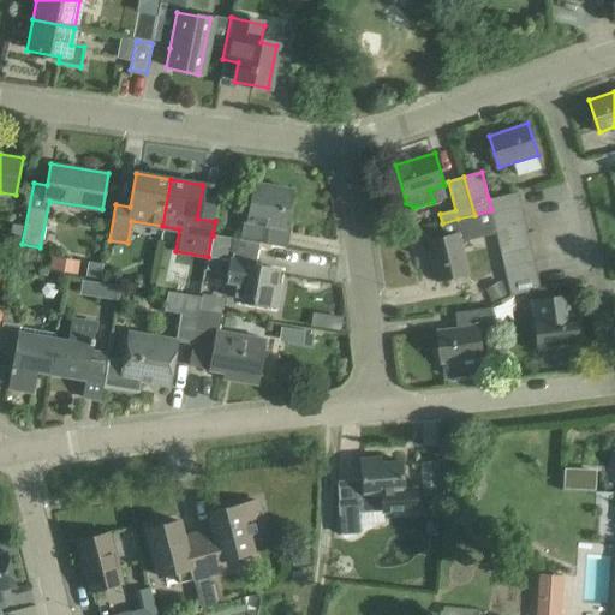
[(254,185),(248,220),(243,219),(239,239),(258,243),(267,244),(270,225),(285,227),(291,191),(254,185)]
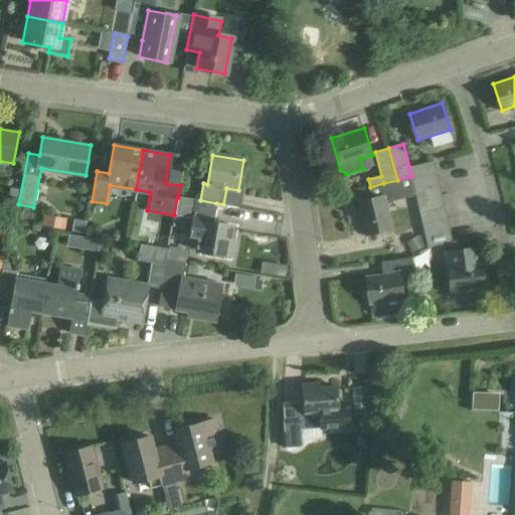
[(409,167),(411,176),(411,179),(437,173),(434,162),(409,167)]
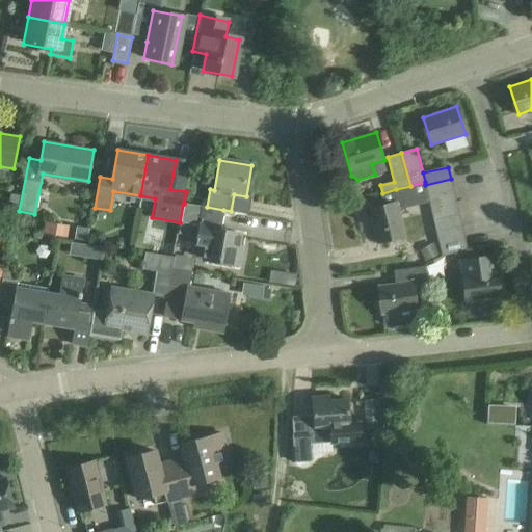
[(425,185),(428,197),(454,191),(451,179),(425,185)]
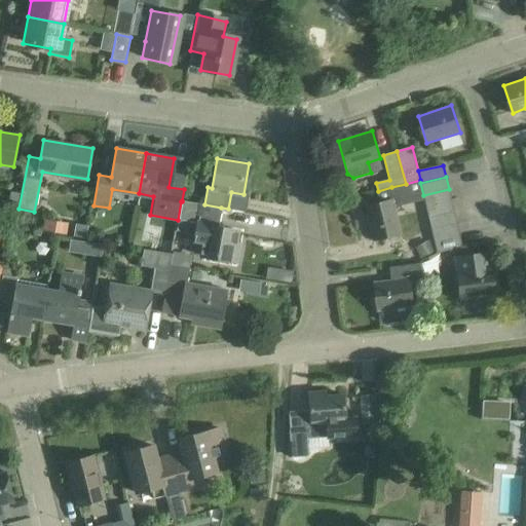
[(420,180),(406,184),(391,187),(378,191),(381,201),(366,205),(374,240),(402,234),(395,208),(424,198),(423,195),(420,183),(420,180)]
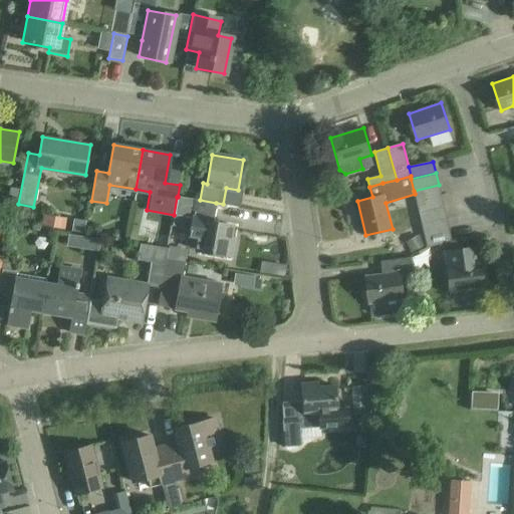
[(414,191),(415,194),(417,203),(442,196),(439,185),(414,191)]
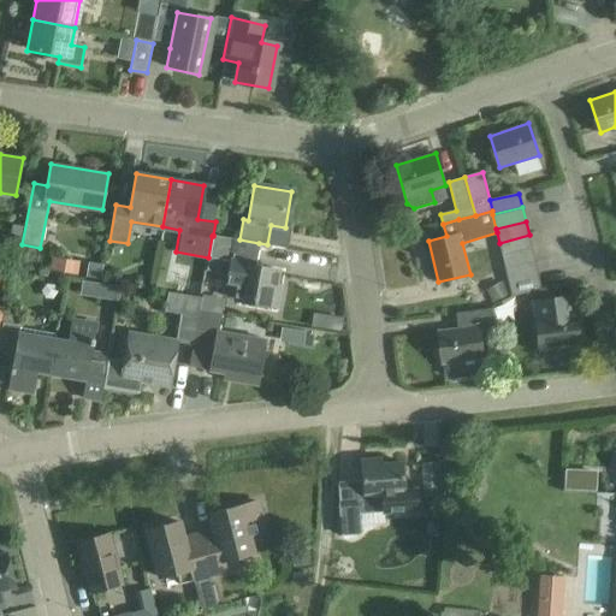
[(212,236),(208,258),(223,260),(230,261),(226,282),(238,284),(236,300),(276,307),(279,285),(273,284),(277,270),(254,266),(259,243),(240,240),(213,235),(213,236),(212,236)]
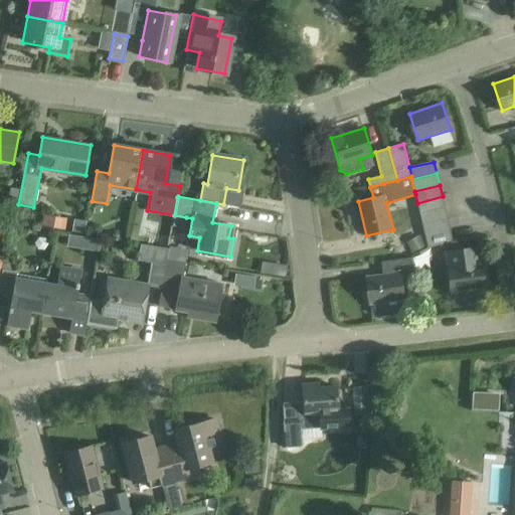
[(417,203),(419,214),(445,208),(443,196),(417,203)]
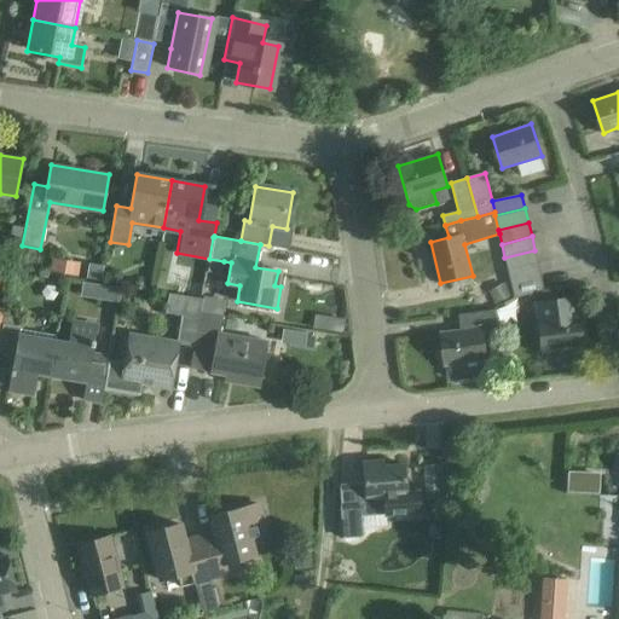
[(538,264),(534,250),(504,258),(508,271),(538,264)]
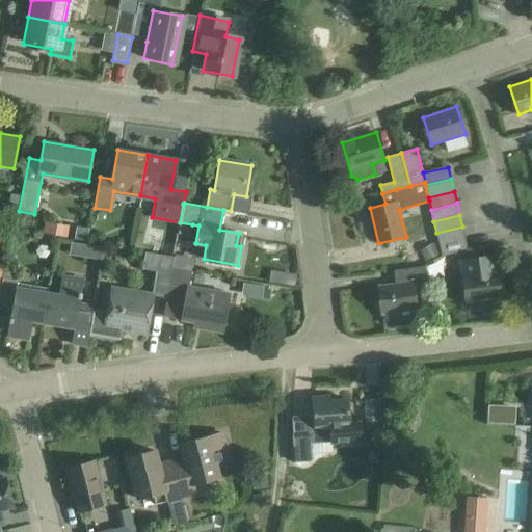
[(45,222),(43,235),(68,239),(70,227),(45,222)]
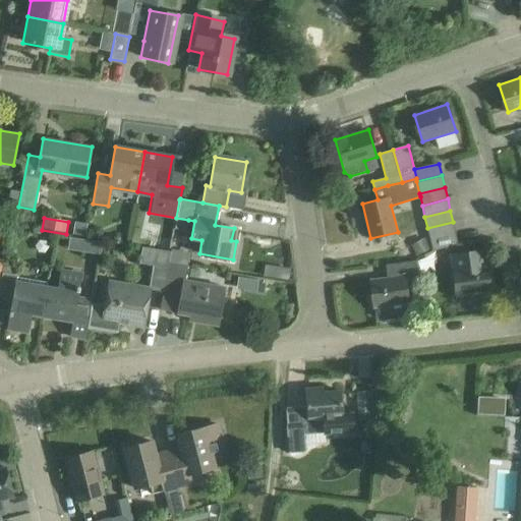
[(176,218),(174,229),(186,231),(188,220),(176,218)]
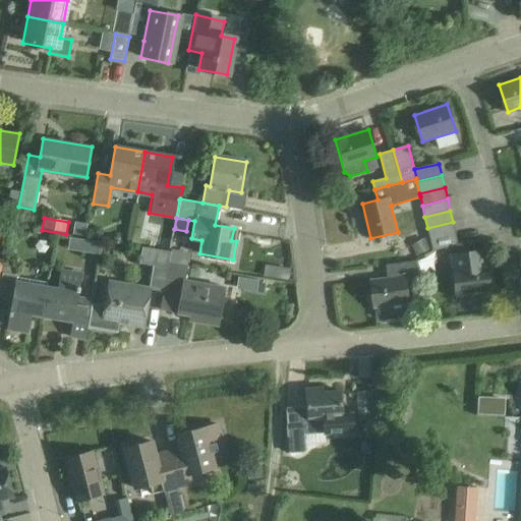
[(427,228),(430,239),(456,234),(453,222),(427,228)]
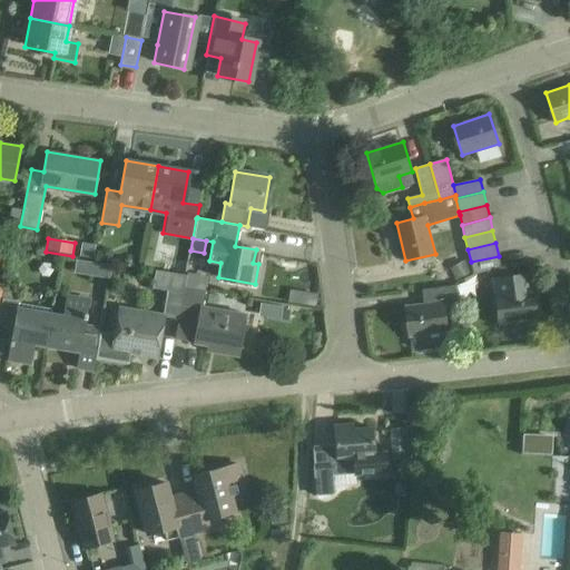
[(501,268),(499,256),(471,262),(473,275),(501,268)]
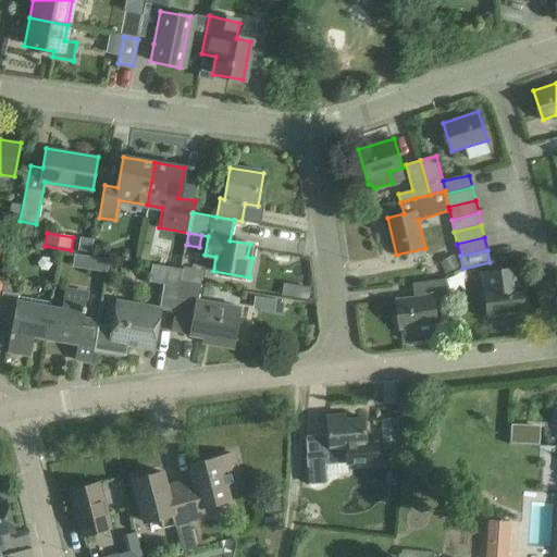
[(454,255),(440,262),(446,274),(460,267),(454,255)]
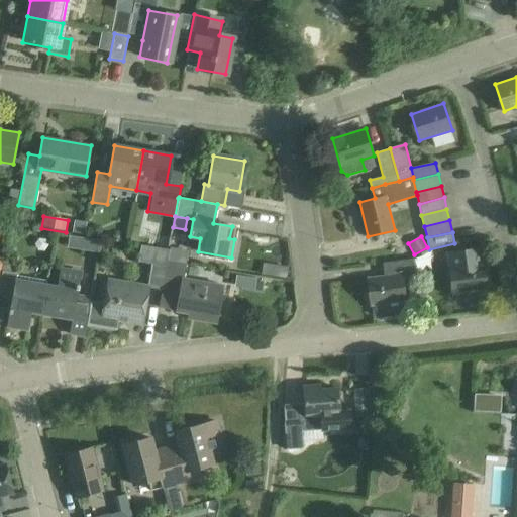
[(101,241),(85,238),(84,250),(100,253),(101,241)]
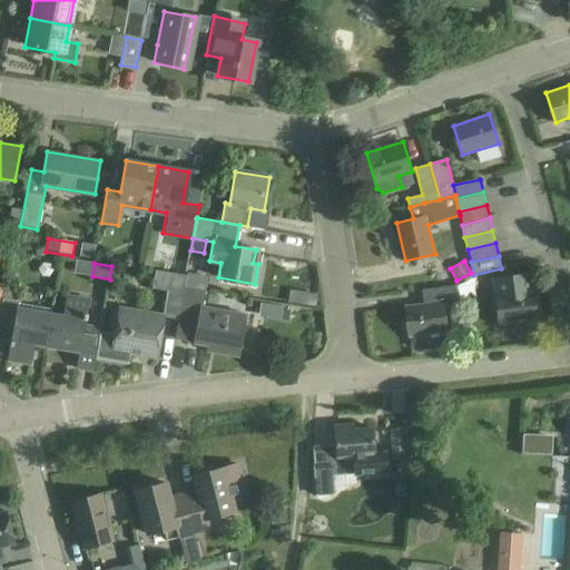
[(164,312),(179,315),(185,287),(186,276),(156,272),(153,288),(168,292),(164,312)]
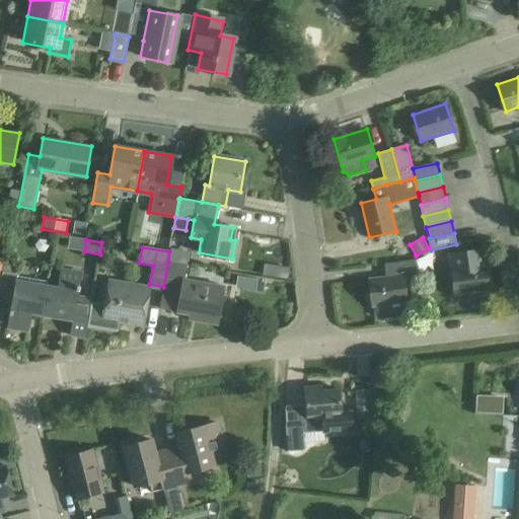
[(485,264),(484,249),(450,253),(452,268),(451,268),(455,295),(489,292),(486,264),(485,264)]
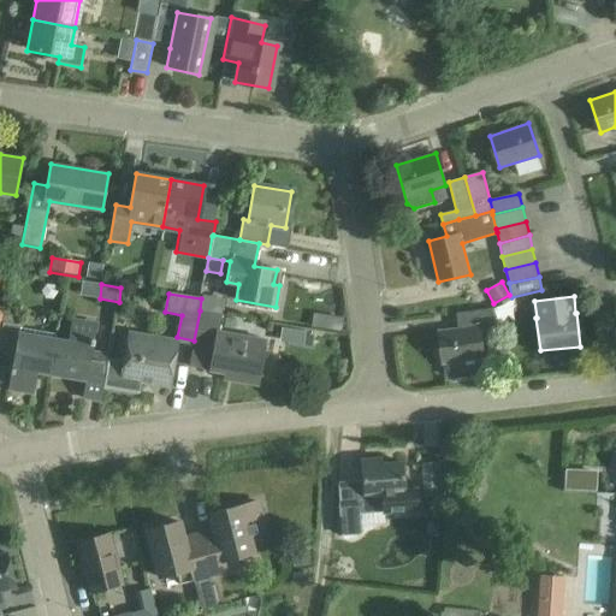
[(497,331),(495,308),(463,312),(465,327),(439,331),(443,365),(484,360),(481,332),(497,331)]
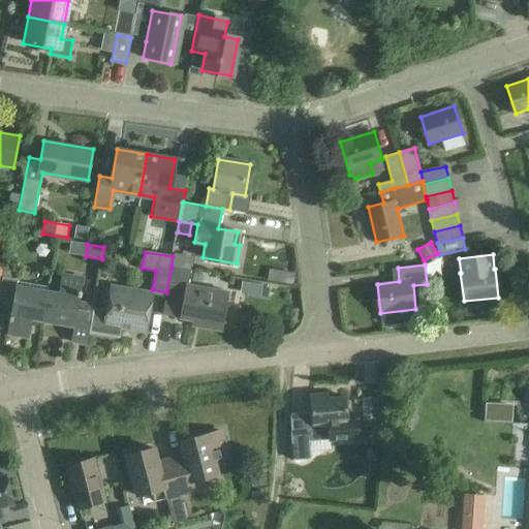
[(182,269),(172,267),(166,292),(166,296),(185,299),(182,319),(191,320),(190,327),(221,332),(228,291),(188,285),(190,271),(182,269)]
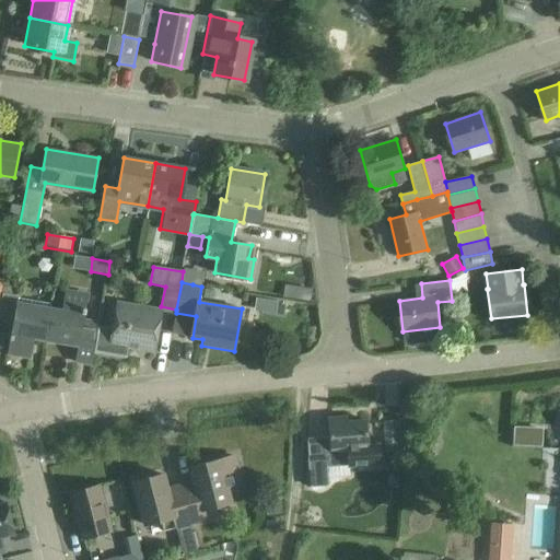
[(312,290),(286,286),(284,298),(311,302),(312,290)]
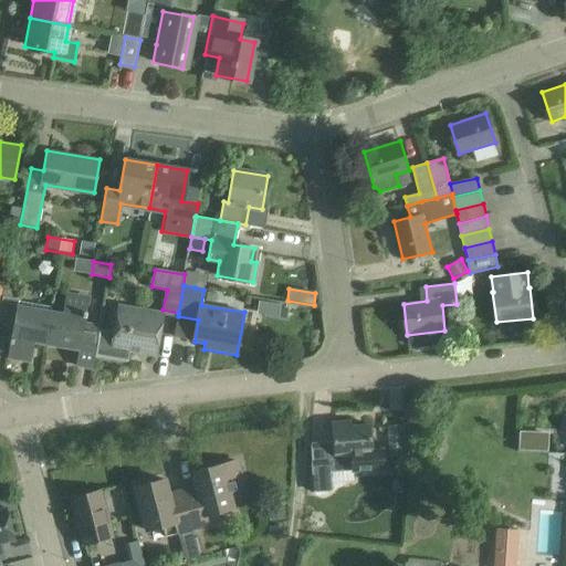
[(62,312),(50,311),(44,344),(79,349),(77,356),(75,367),(93,369),(94,359),(98,331),(83,327),(87,299),(65,295),(62,312)]
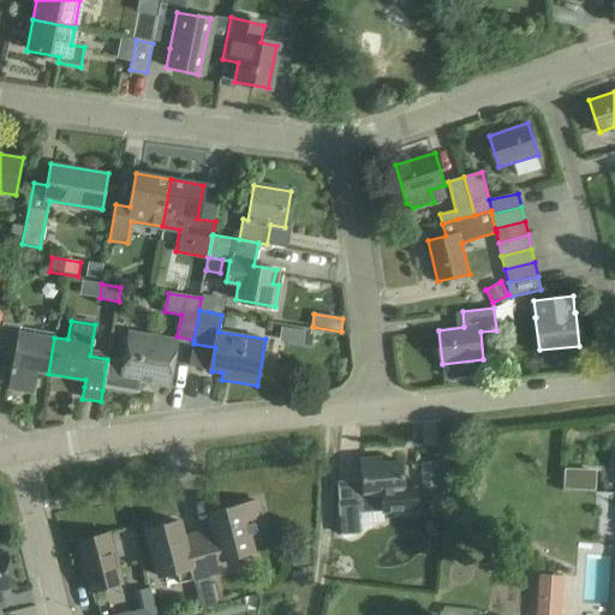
[(36,372),(48,374),(54,338),(18,332),(19,324),(3,322),(0,339),(0,353),(15,356),(10,387),(34,390),(36,372)]
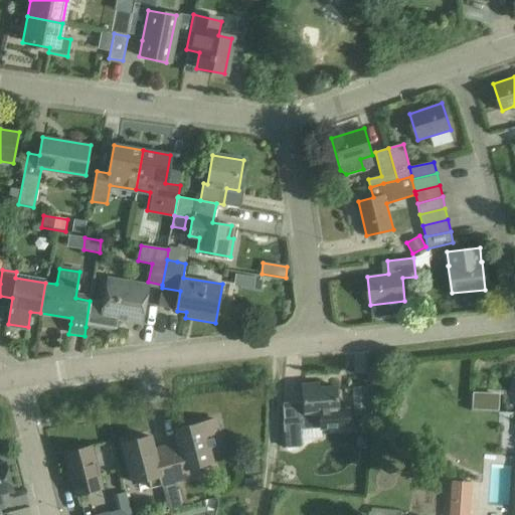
[(237,286),(258,288),(259,276),(238,274),(237,286)]
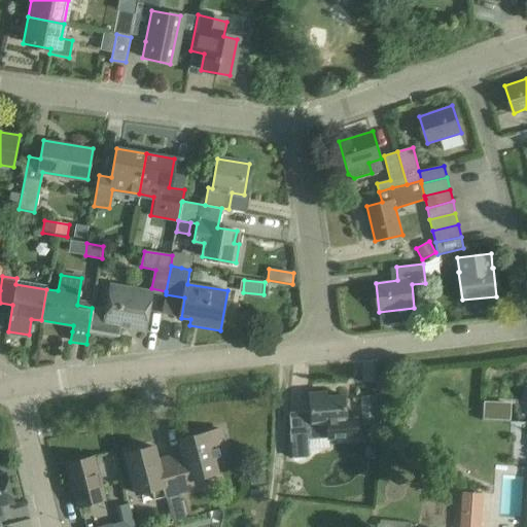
[(119,326),(145,330),(147,323),(151,292),(110,285),(110,289),(106,289),(104,303),(108,304),(106,311),(93,308),(89,330),(117,336),(119,326)]
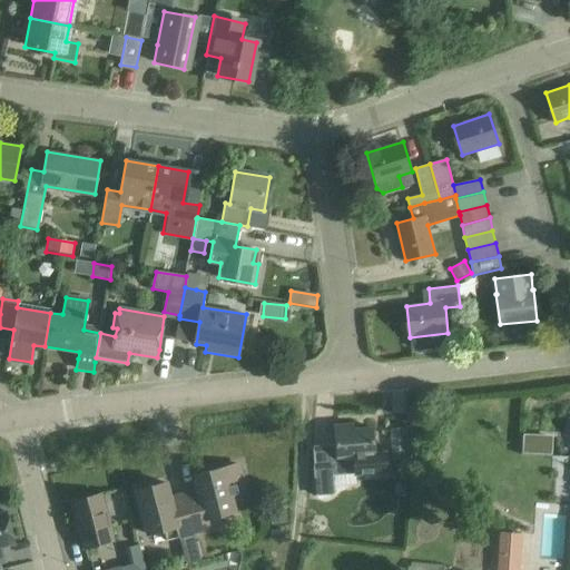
[(353,425),(335,426),(336,446),(312,448),(314,467),(316,497),(332,495),(331,477),(386,473),(385,454),(374,455),(372,429),(353,431),(353,425)]
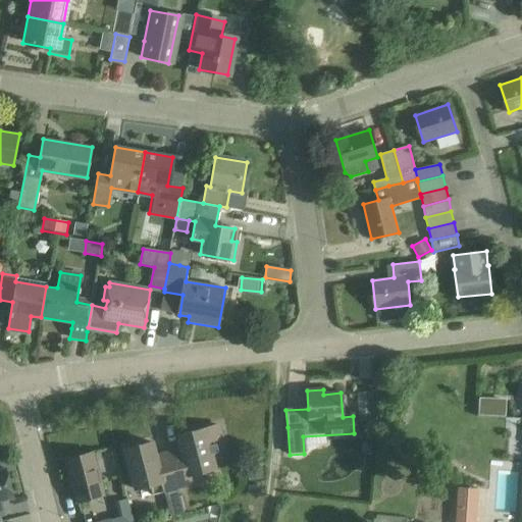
[(360,421),(374,420),(372,390),(359,392),(360,421)]
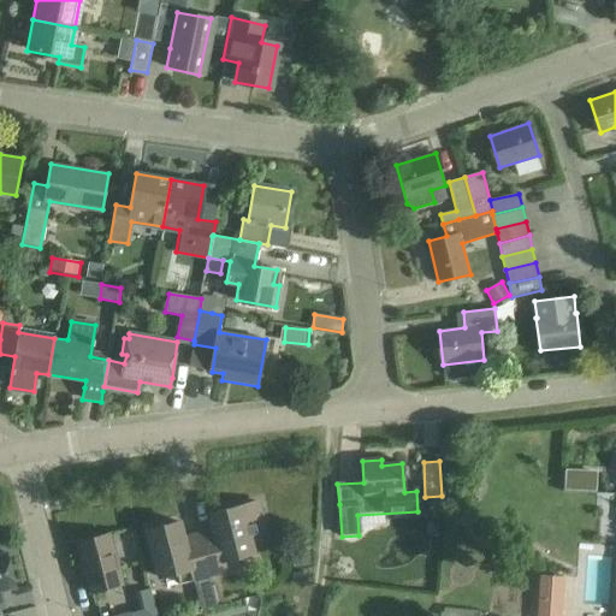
[(562,469),(561,490),(593,491),(594,472),(562,469)]
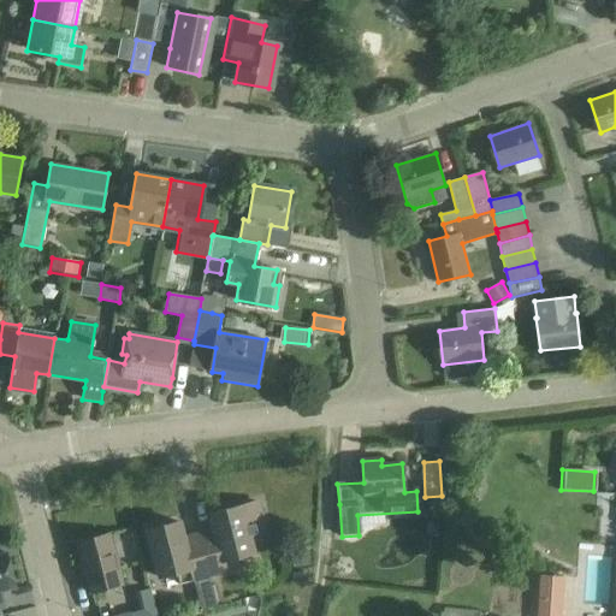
[(209,578),(226,573),(224,561),(253,554),(241,507),(209,514),(213,527),(217,539),(201,543),(201,540),(200,540),(209,578)]
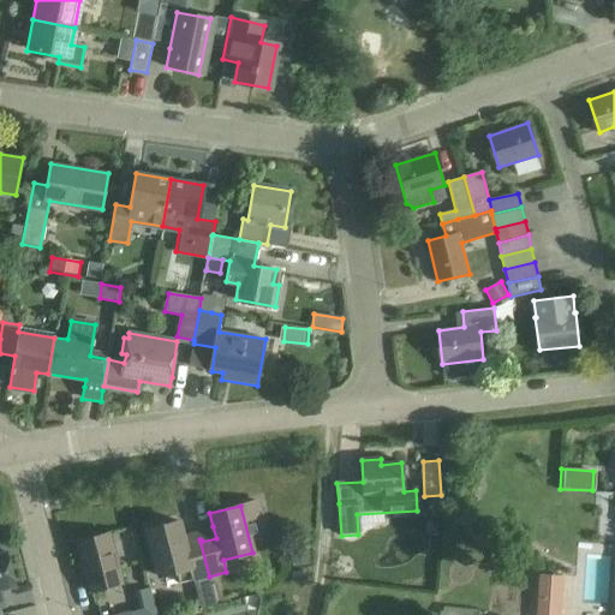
[(181,535),(178,521),(148,530),(160,577),(175,573),(179,584),(209,577),(199,539),(184,543),(181,535)]
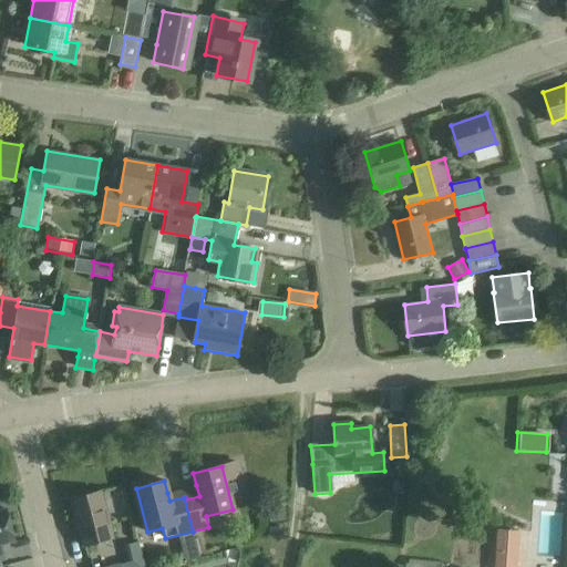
[(70,500),(74,517),(71,518),(74,528),(78,527),(82,546),(113,538),(101,492),(70,500)]
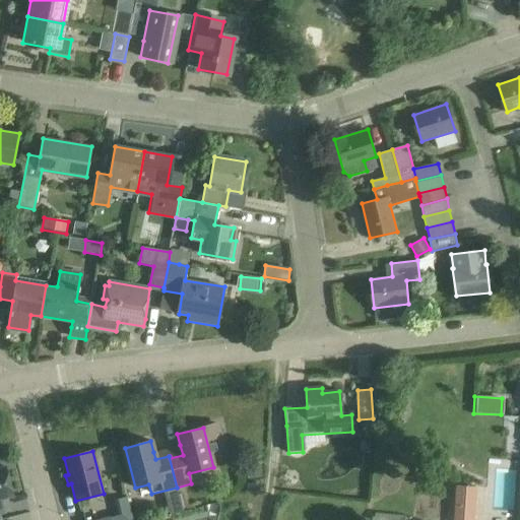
[(262,477),(260,466),(246,468),(248,479),(262,477)]
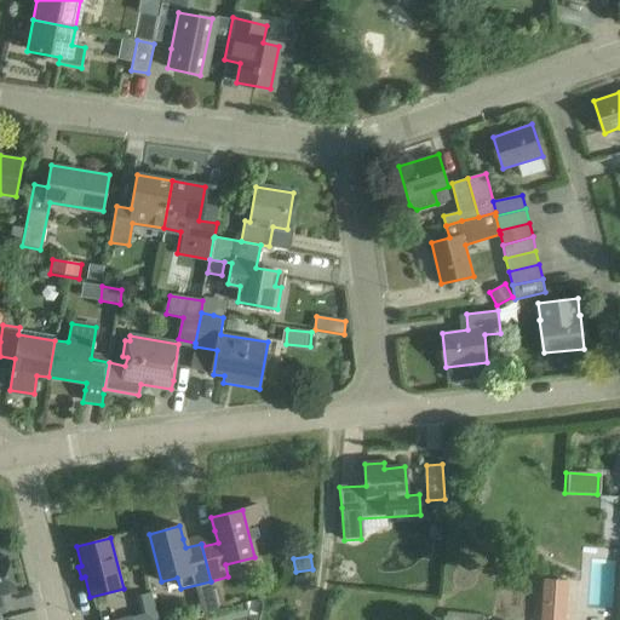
[(0,613),(5,612),(0,596),(15,592),(6,557),(0,558),(0,613)]
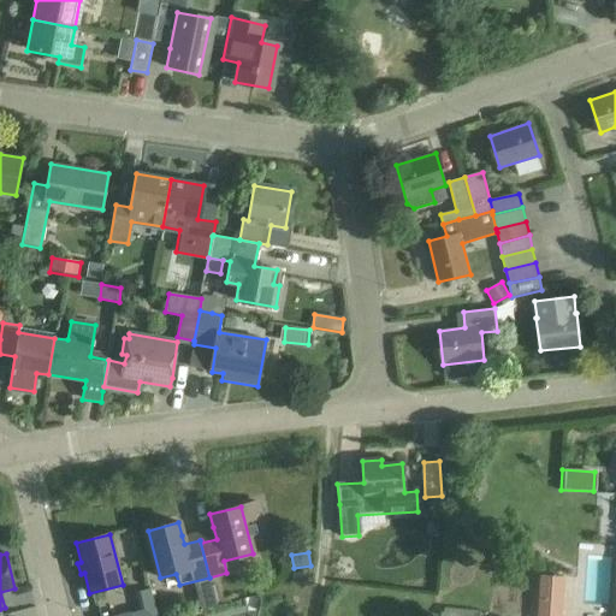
[(538,599),(535,615),(561,615),(562,600),(538,599)]
